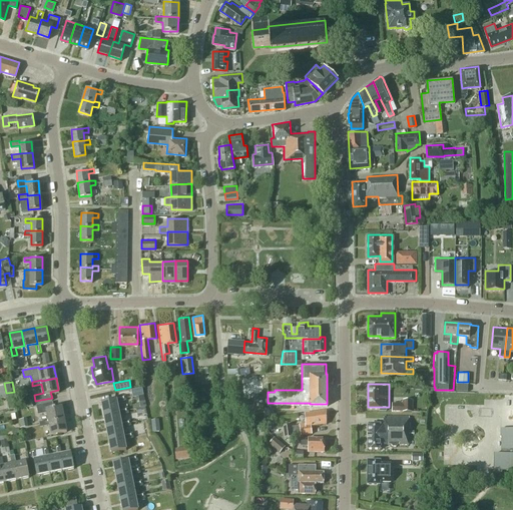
[(118,410),(118,408),(116,400),(125,398),(124,393),(115,395),(115,398),(101,401),(104,413),(118,410)]
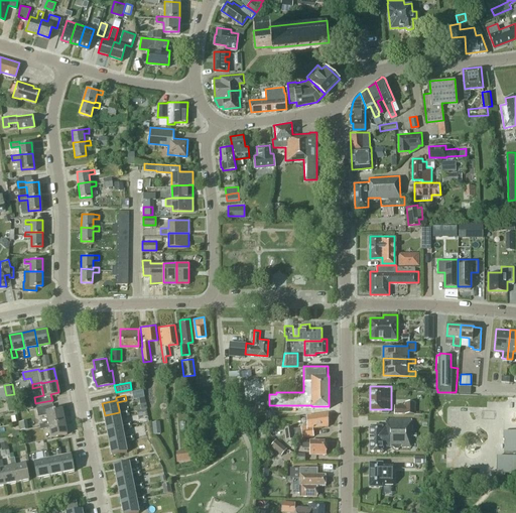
[(394,403),(393,412),(414,412),(414,400),(404,400),(404,403),(394,403)]
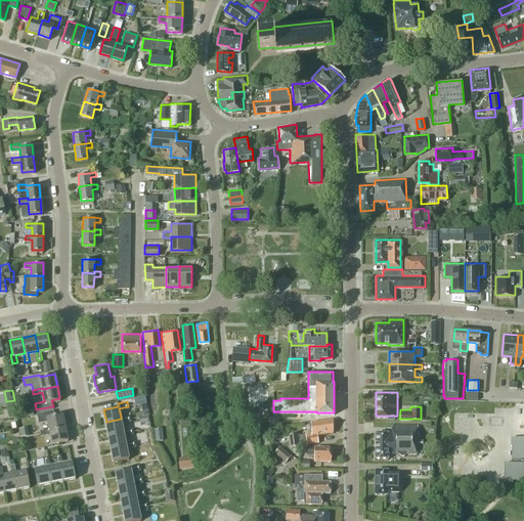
[(48,420),(49,428),(50,429),(66,426),(63,414),(54,416),(53,408),(37,411),(39,422),(48,420)]
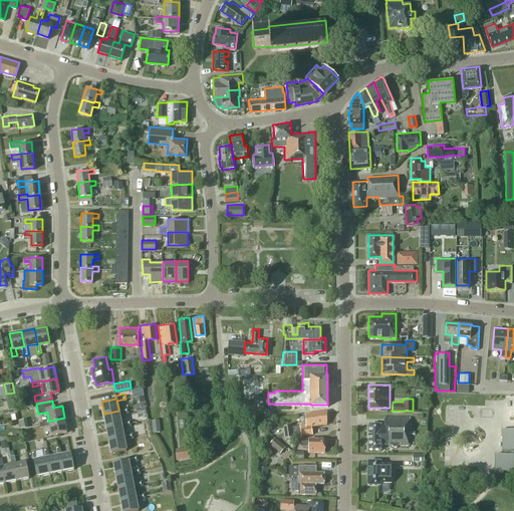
[(127,407),(118,409),(118,411),(104,414),(106,427),(121,424),(120,421),(119,413),(127,412),(127,407)]
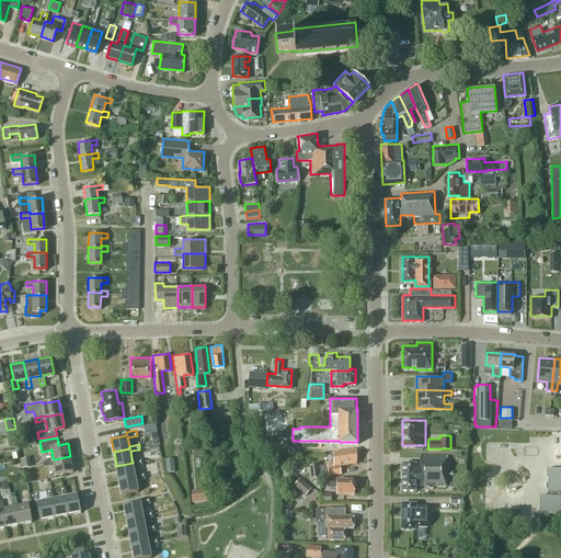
[(309,464),(310,477),(341,473),(340,464),(357,462),(357,447),(333,451),(333,462),(319,464),(319,463),(309,464)]
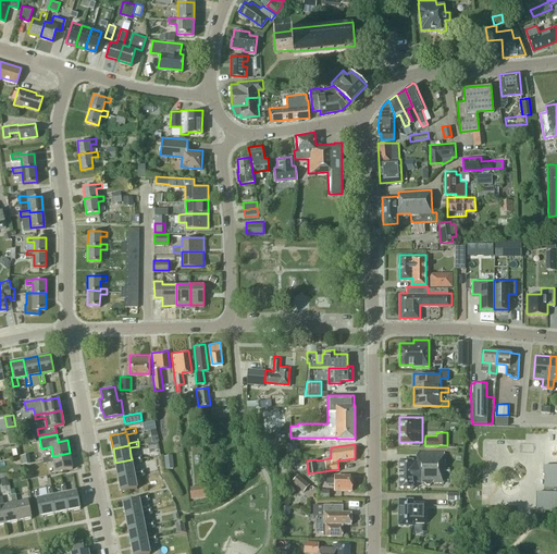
[(416,459),(398,459),(399,487),(413,485),(413,480),(425,480),(426,482),(430,482),(431,481),(444,481),(444,452),(416,451),(416,459)]
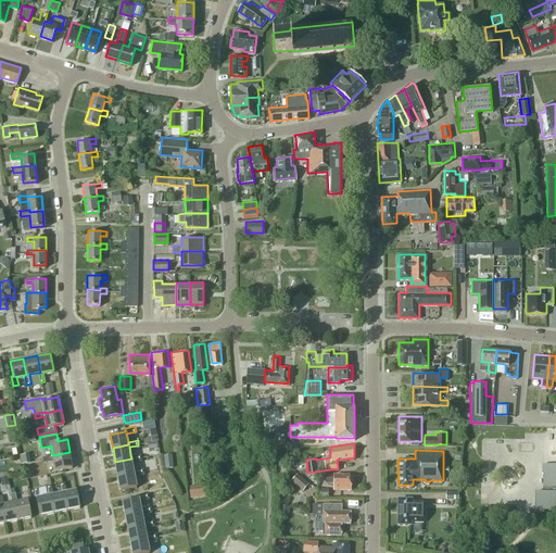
[(53,455),(52,454),(42,455),(43,461),(53,459),(55,469),(72,466),(70,452),(53,455)]
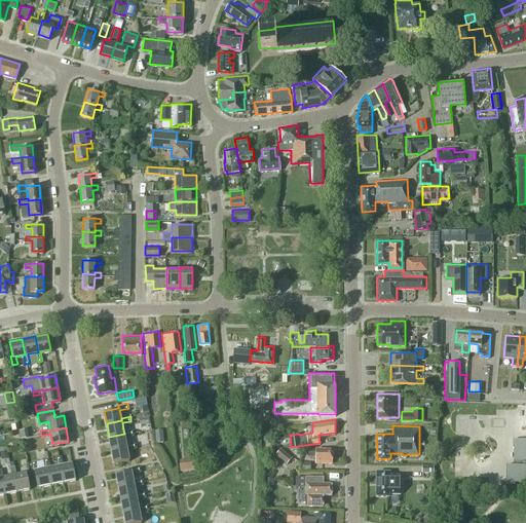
[(162,427),(155,428),(156,441),(163,440),(162,427)]
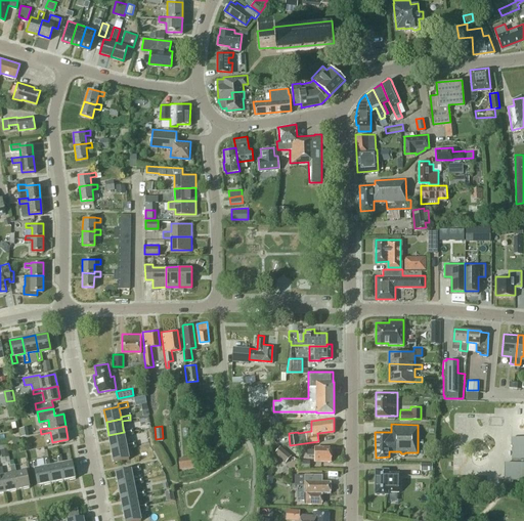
[(132,428),(123,429),(124,432),(108,435),(112,447),(126,444),(126,442),(124,434),(133,432),(132,428)]
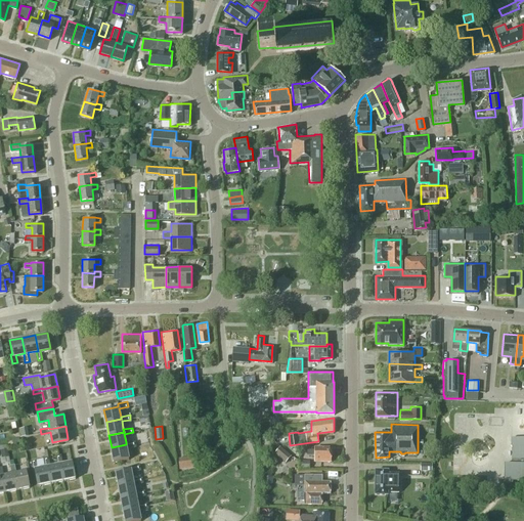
[(523,436),(510,436),(510,444),(512,444),(512,462),(504,462),(504,480),(512,481),(512,479),(523,478),(523,436)]
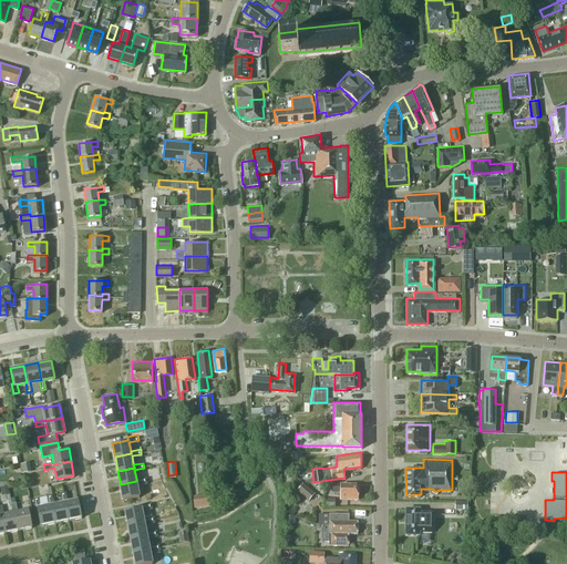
[(146,477),(136,479),(136,481),(121,484),(123,499),(140,495),(137,483),(146,481),(146,477)]
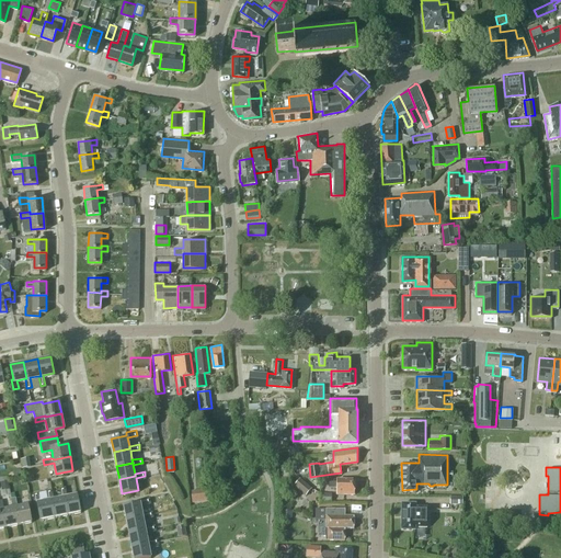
[(294,484),(305,493),(311,486),(299,476),(294,484)]
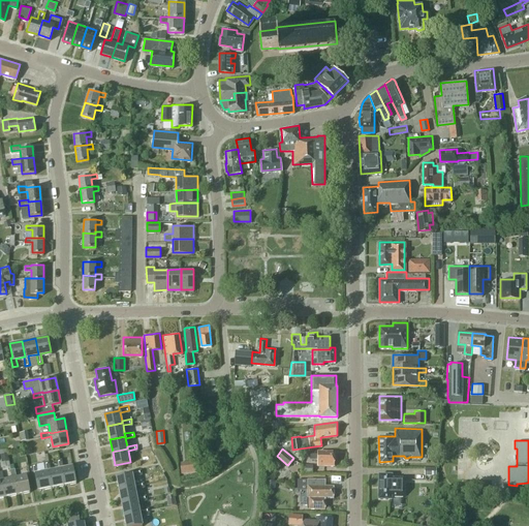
[(334,464),(334,454),(333,454),(333,451),(317,450),(317,452),(310,452),(310,457),(317,458),(317,464),(334,464)]
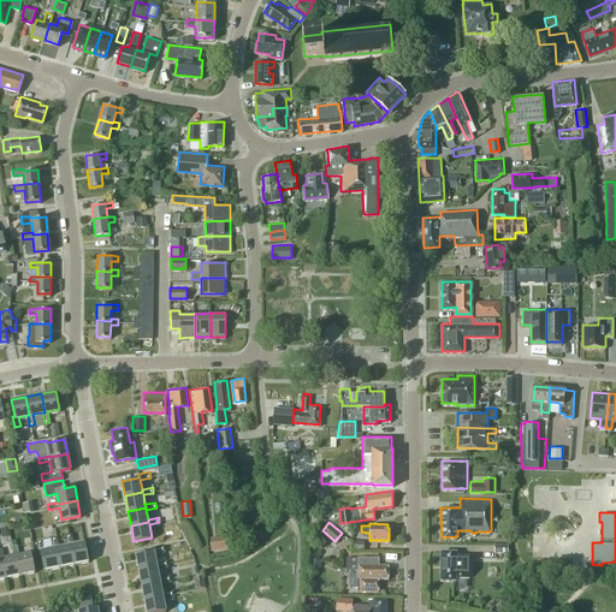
[(0,526),(0,527),(1,536),(10,534),(9,524),(0,526)]
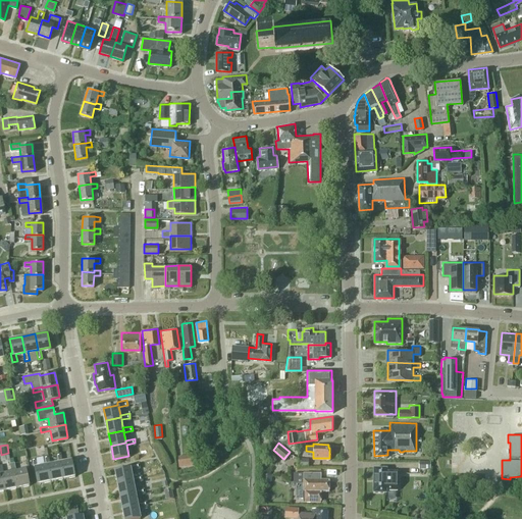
[(56,453),(58,462),(59,461),(62,477),(75,474),(72,459),(62,461),(60,452),(56,453)]
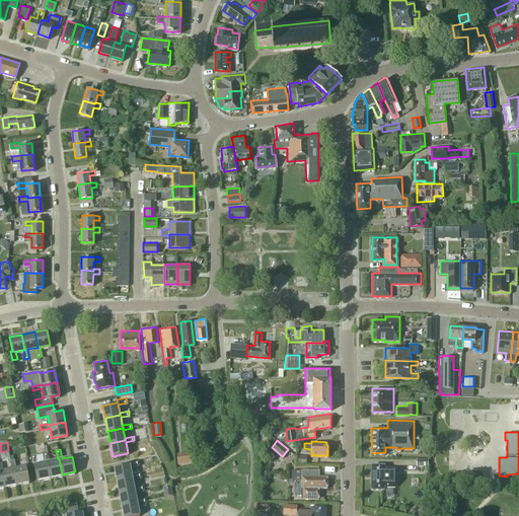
[(176,452),(177,463),(193,461),(192,450),(176,452)]
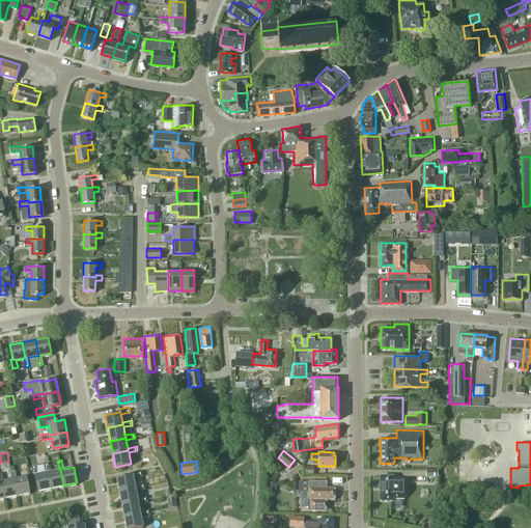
[(45,463),(47,472),(48,472),(51,488),(63,485),(60,469),(59,470),(51,471),(49,462),(45,463)]
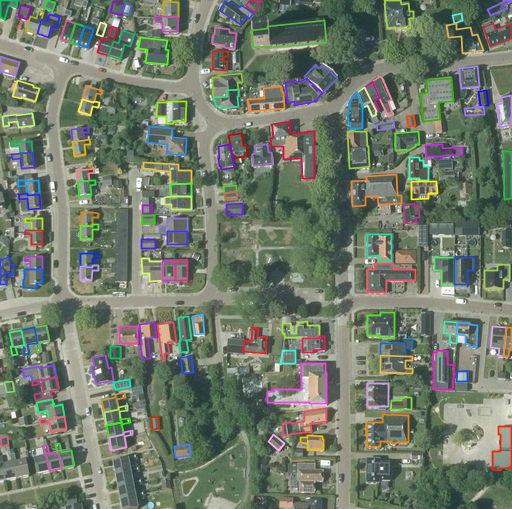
[(46,455),(45,455),(37,456),(35,448),(30,449),(32,458),(34,457),(37,473),(49,470),(46,455)]
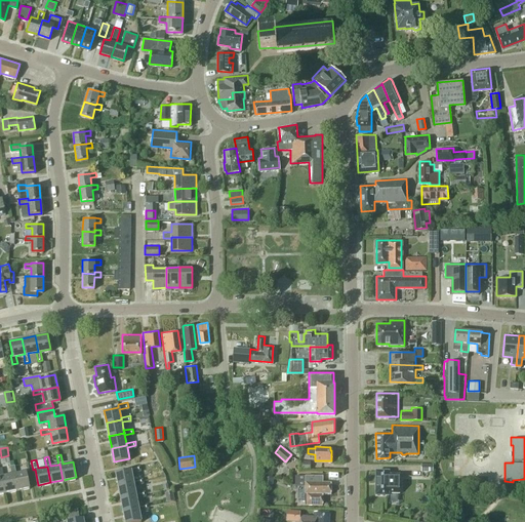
[(310,459),(299,459),(299,468),(310,469),(310,459)]
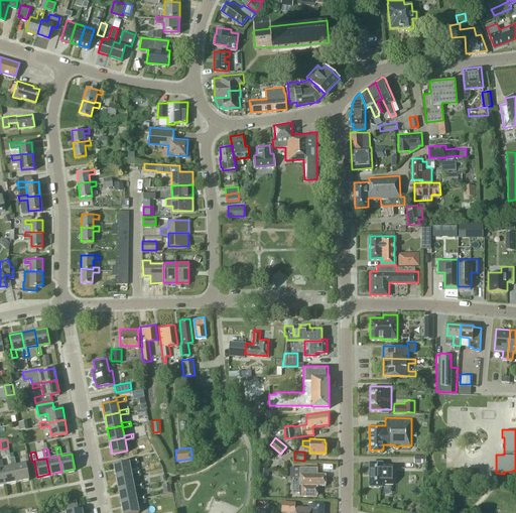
[(10,456),(12,465),(13,465),(16,481),(29,478),(26,462),(16,464),(14,455),(10,456)]
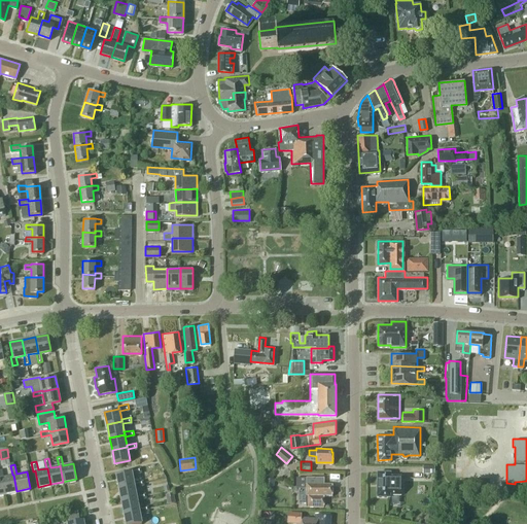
[(134,483),(134,481),(132,473),(141,470),(140,466),(131,468),(131,470),(116,474),(119,486),(134,483)]
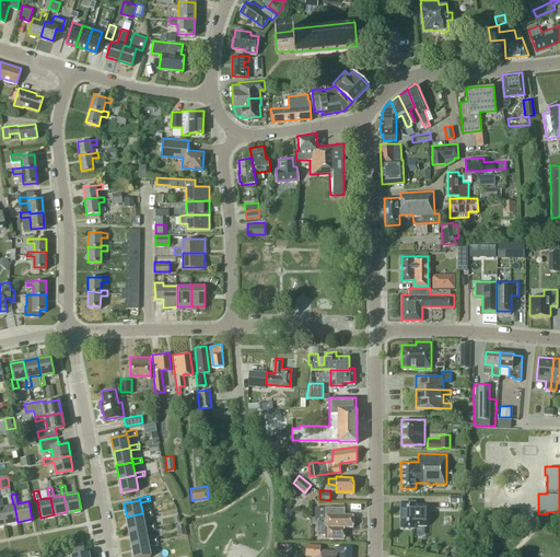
[(14,505),(13,505),(4,507),(2,497),(0,497),(0,507),(1,507),(4,524),(18,522),(14,505)]
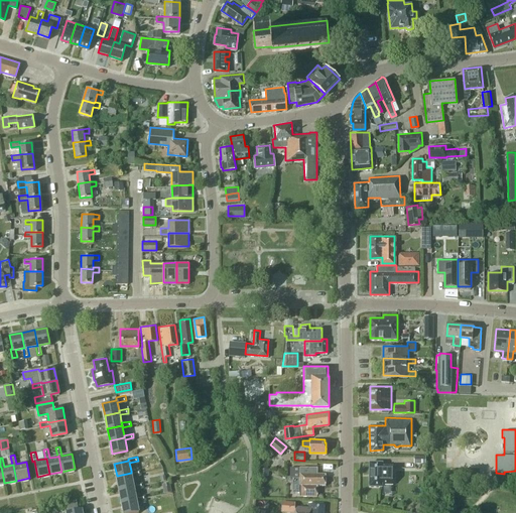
[(369,462),(369,485),(382,485),(382,483),(392,483),(392,464),(382,464),(382,462),(369,462)]
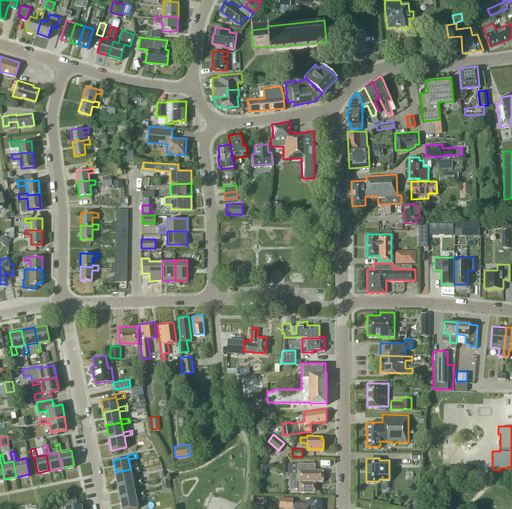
[(267,470),(267,464),(264,461),(259,461),(257,463),(256,470),(258,473),(263,473),(267,470)]
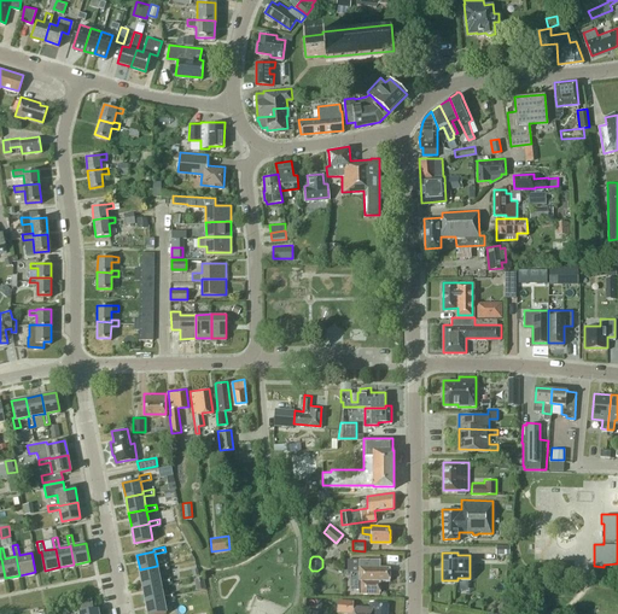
[(390,579),(390,566),(380,566),(380,557),(360,557),(360,579),(354,579),(354,585),(351,585),(351,588),(359,588),(359,591),(379,592),(379,579),(390,579)]
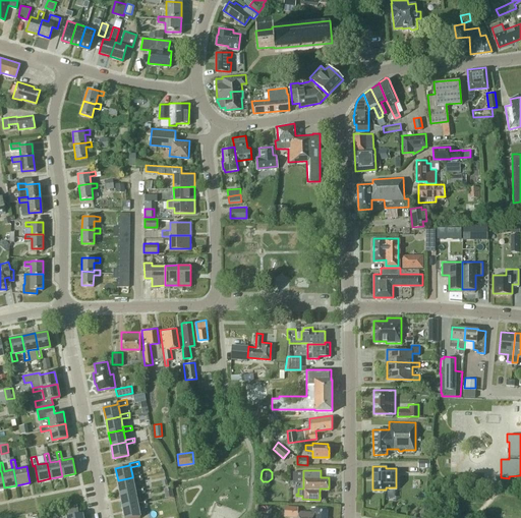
[(132,477),(118,480),(120,494),(135,491),(134,487),(133,479),(141,477),(140,473),(132,475),(132,477)]
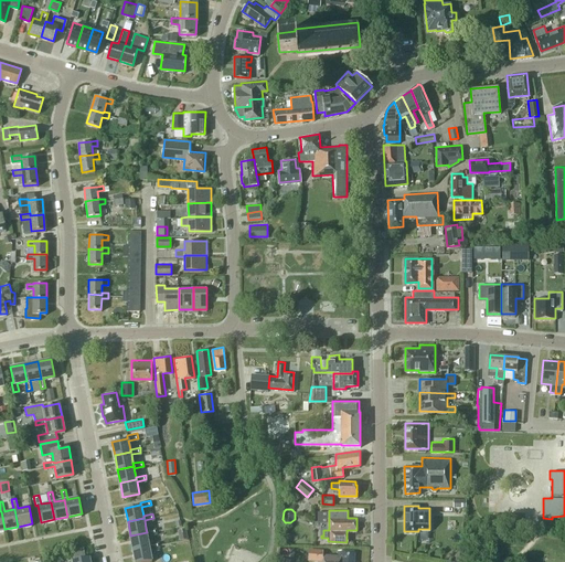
[(178,529),(179,539),(188,537),(185,527),(178,529)]
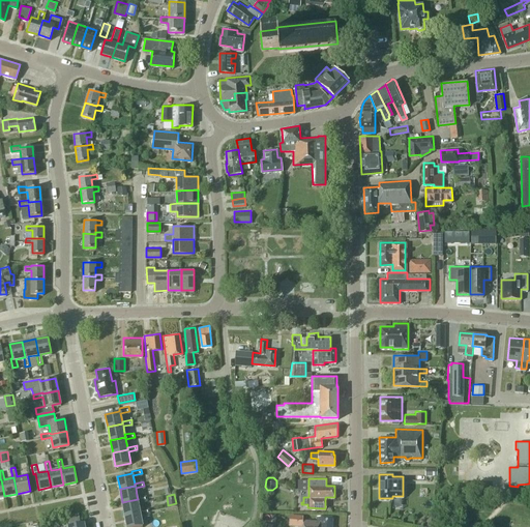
[(140,511),(140,509),(138,501),(147,499),(146,495),(137,496),(138,499),(122,502),(124,515),(140,511)]
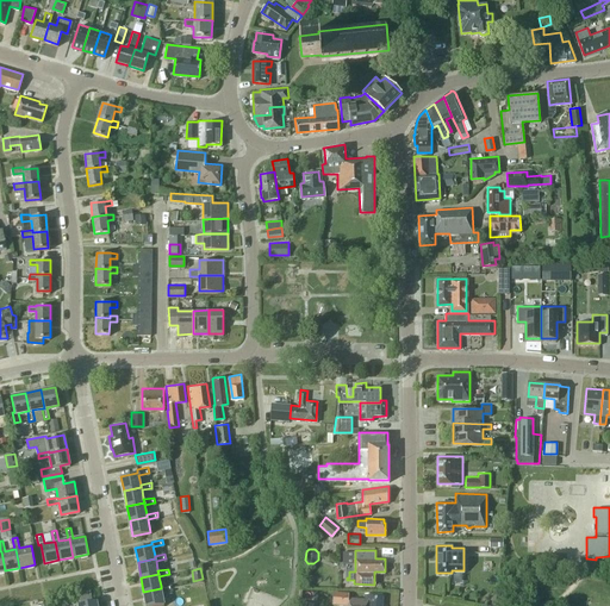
[(170,583),(161,586),(161,588),(143,592),(145,605),(151,605),(165,604),(162,591),(172,588),(170,583)]
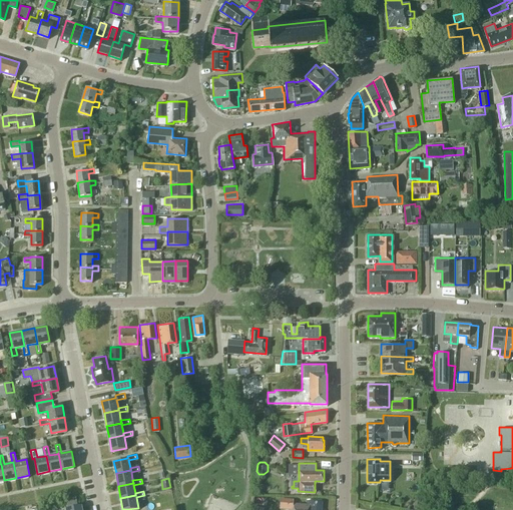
[(76,494),(65,496),(67,505),(77,504),(76,494)]
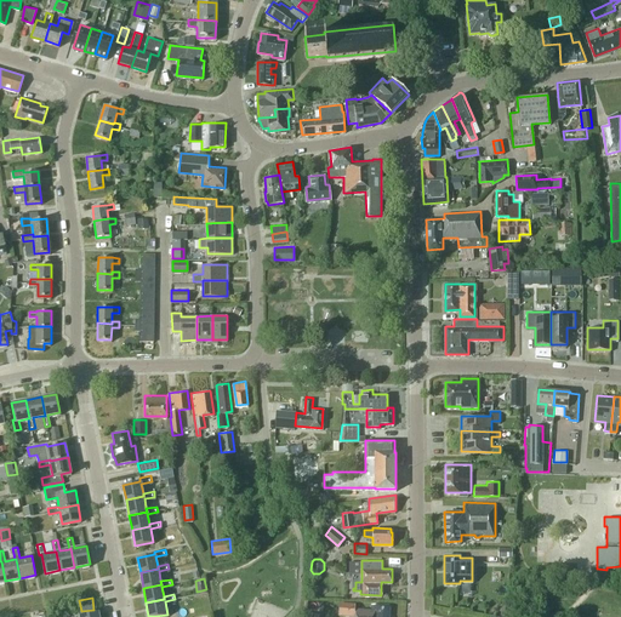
[(355,609),(354,616),(388,616),(389,604),(375,603),(375,604),(371,603),(371,609),(355,609)]
